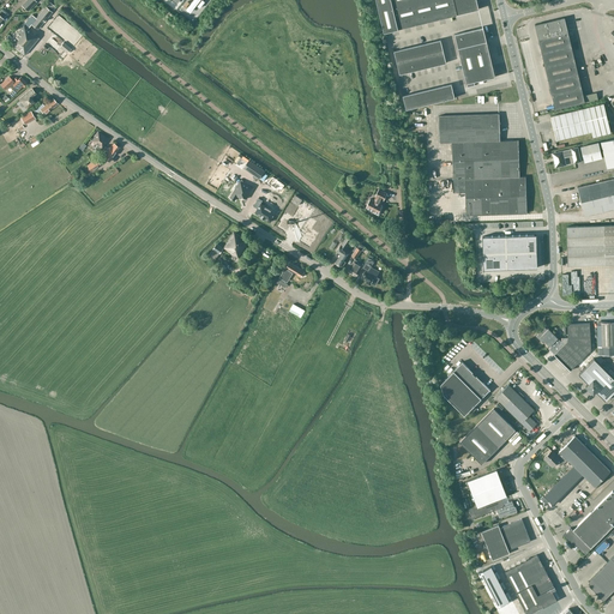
[(26,0),(22,5),(28,11),(37,1),(35,0),(26,0)]
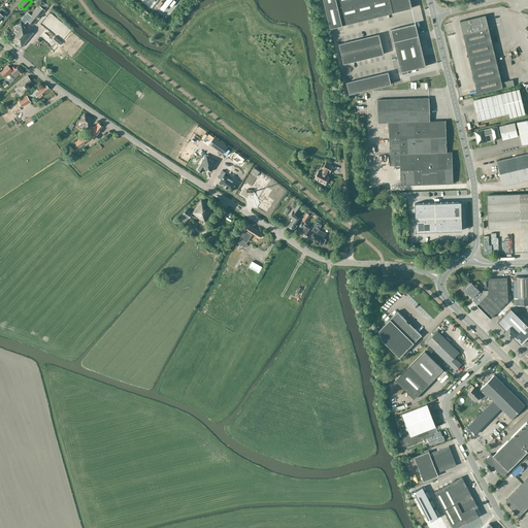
[(324,0),(331,28),(411,7),(409,0),(324,0)]
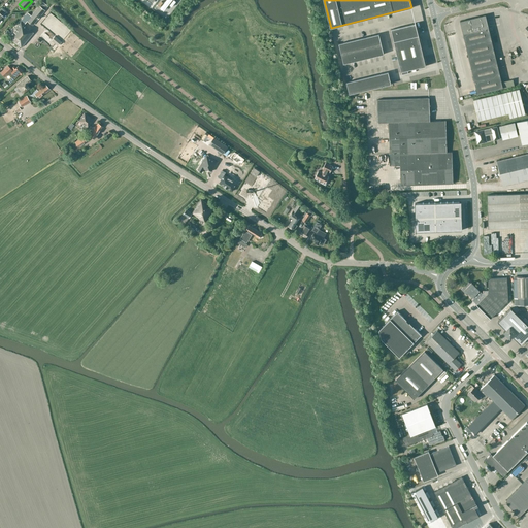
[(21,22),(24,25),(27,21),(32,25),(44,10),(39,6),(31,15),(27,12),(20,21),(21,22)]
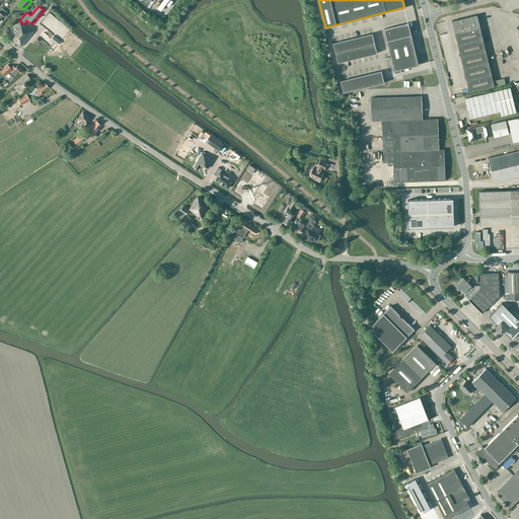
[(477,15),(452,21),(469,92),(495,86),(477,15)]
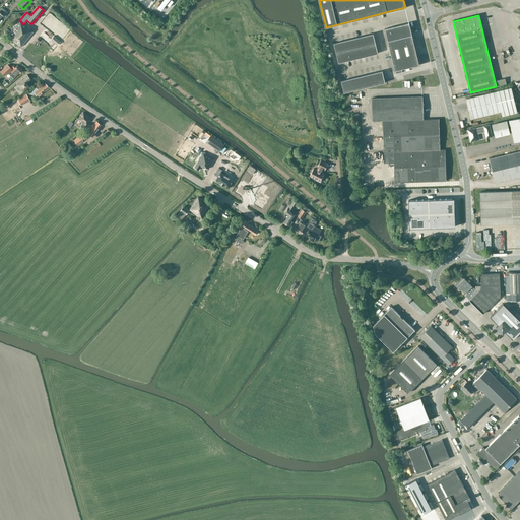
[(20,21),(14,28),(8,36),(21,47),(33,33),(28,29),(29,29),(23,24),(20,21)]
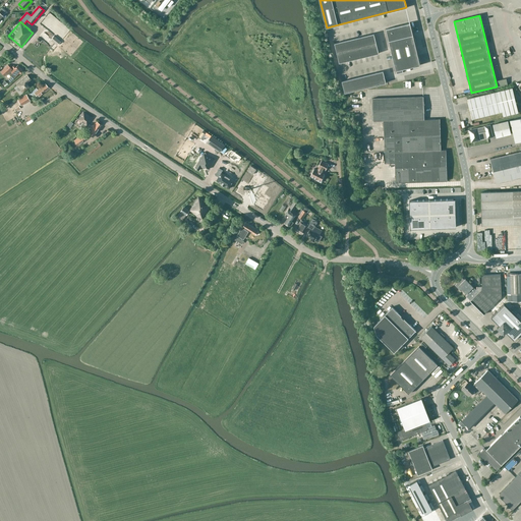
[(386,29),(389,41),(413,35),(410,22),(386,29)]
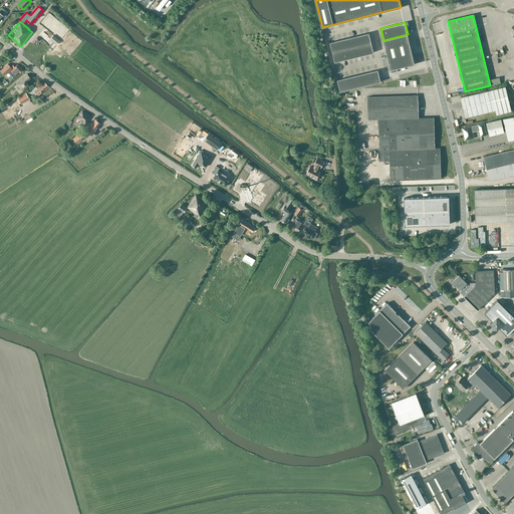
[(368,33),(330,42),(334,62),(373,52),(368,33)]
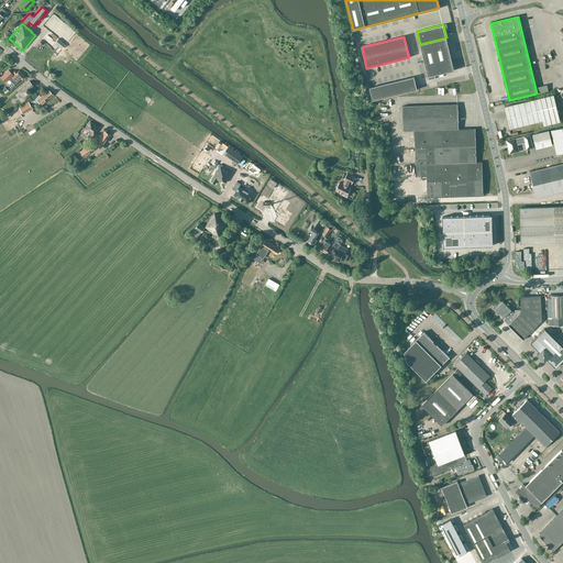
[(434,75),(454,70),(446,37),(420,44),(428,77),(429,80),(435,78),(434,75)]
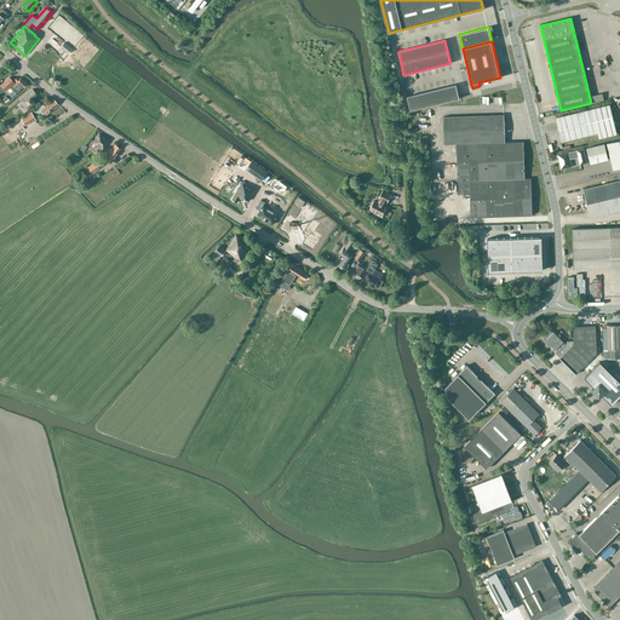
[(68,53),(72,49),(65,44),(61,49),(68,53)]
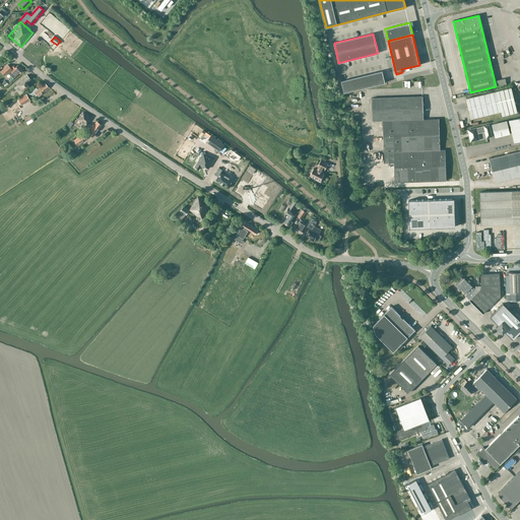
[(7,65),(1,71),(5,75),(8,73),(11,70),(11,69),(7,65)]
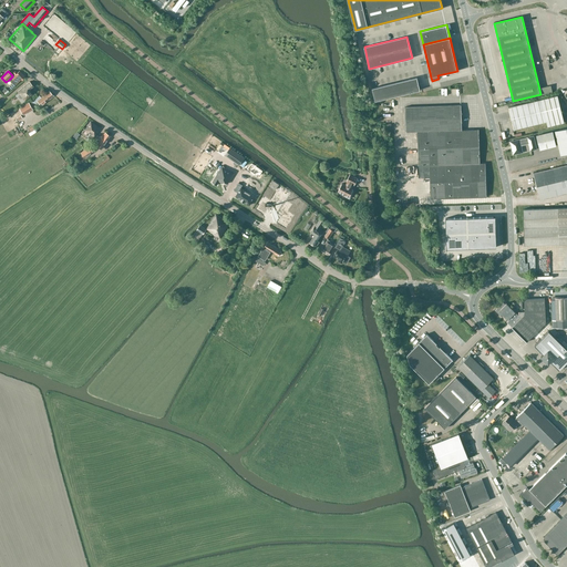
[(9,86),(11,89),(17,83),(20,81),(24,76),(19,71),(17,73),(14,71),(13,73),(14,74),(12,76),(9,80),(12,83),(9,86)]
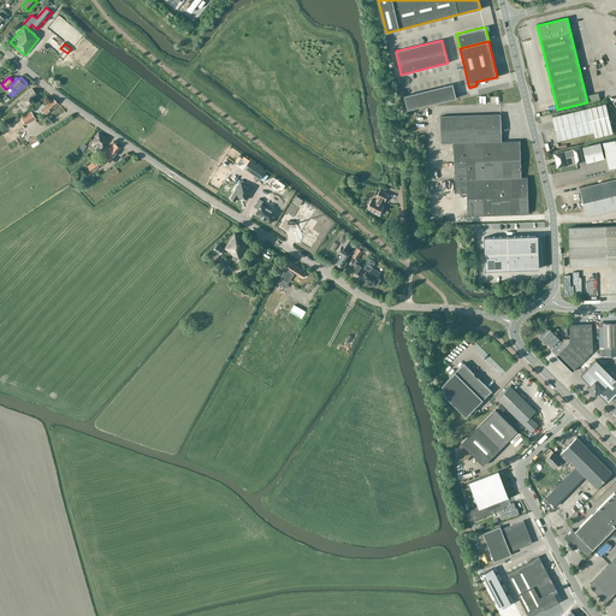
[(452,83),(404,95),(408,110),(456,98),(452,83)]
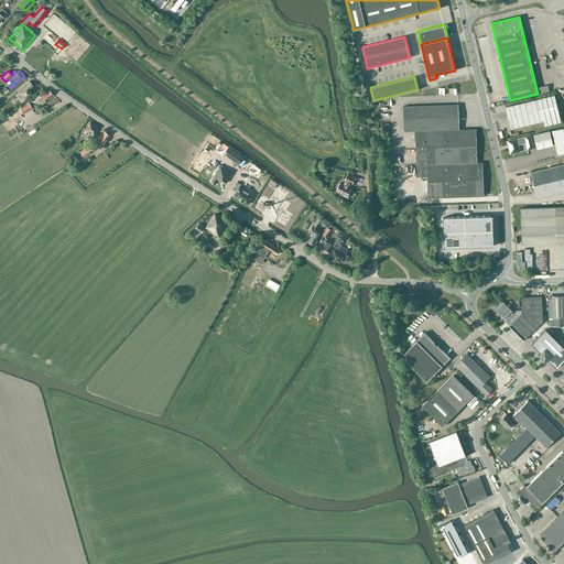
[(29,90),(33,86),(30,82),(17,91),(24,100),(32,94),(29,90)]
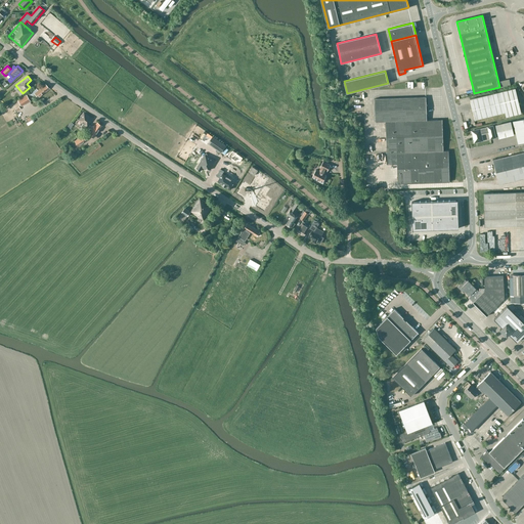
[(33,98),(36,95),(38,97),(50,88),(45,84),(38,89),(38,90),(36,88),(30,93),(28,94),(30,96),(31,95),(33,98)]
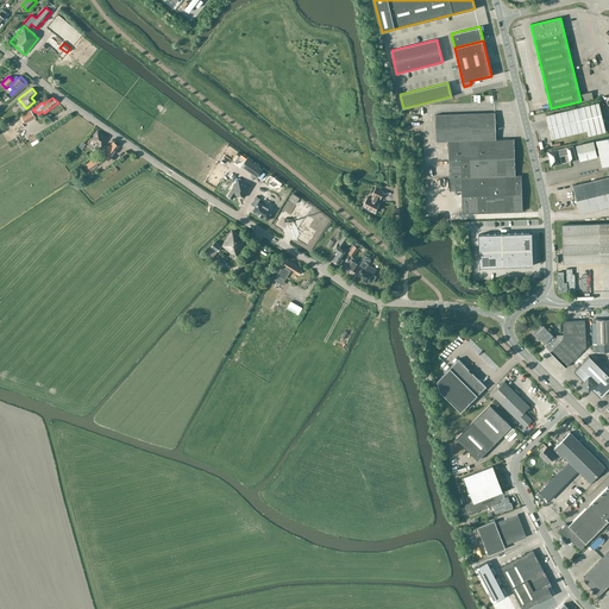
[(606,132),(598,102),(546,115),(552,139),(586,131),(588,136),(606,132)]
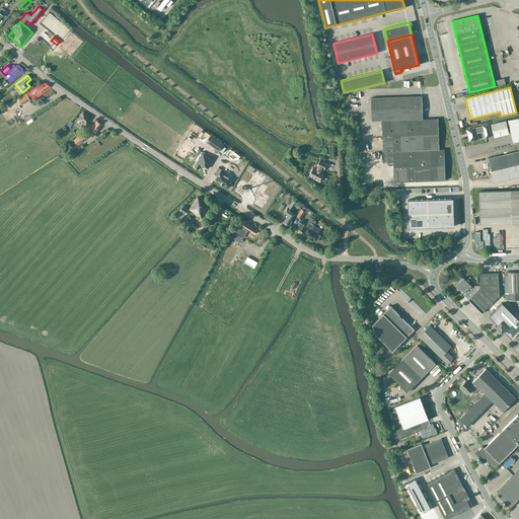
[(29,99),(25,94),(17,99),(21,104),(29,99)]
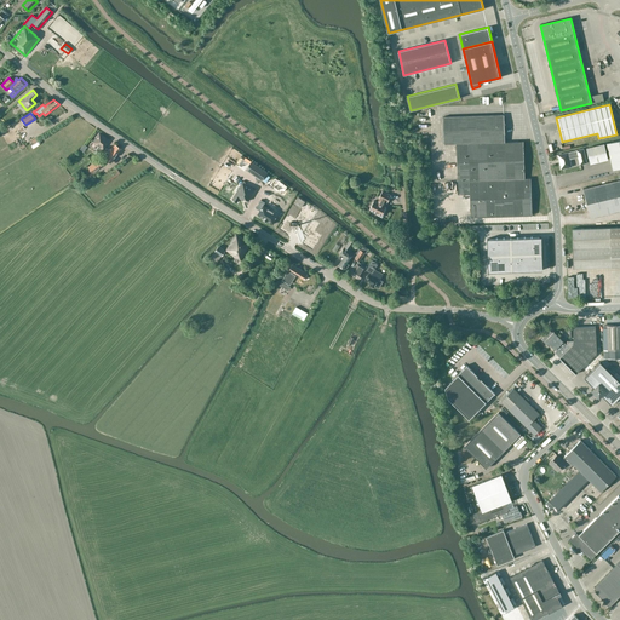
[(504,115),(442,118),(443,145),(457,144),(458,195),(464,195),(465,212),(471,212),(471,218),(507,217),(532,216),(532,213),(532,204),(532,188),(530,179),(524,179),(523,142),(505,143),(505,142),(504,115)]
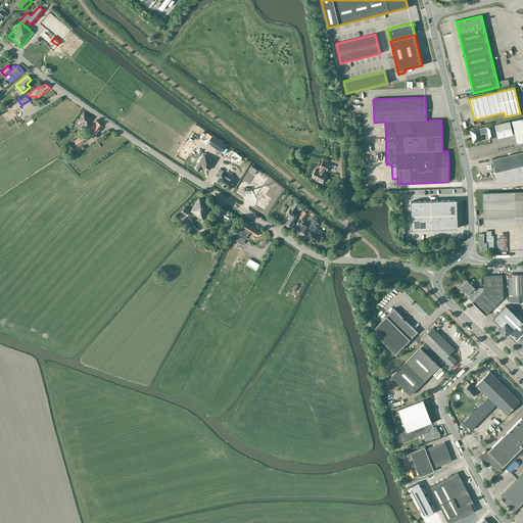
[(87,126),(92,119),(84,112),(79,120),(83,124),(81,127),(84,129),(87,126)]
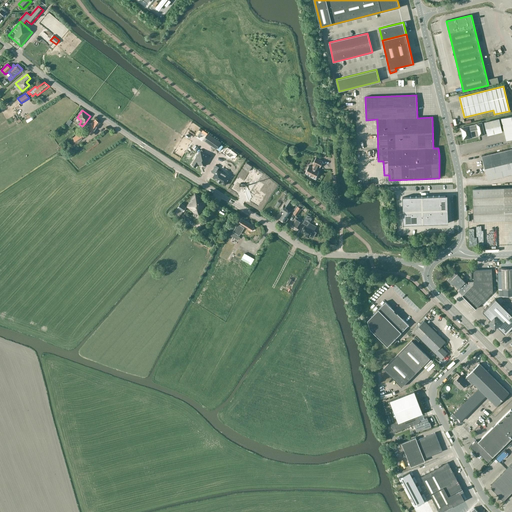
[(511,115),(501,118),(506,140),(508,140),(511,138),(511,115)]
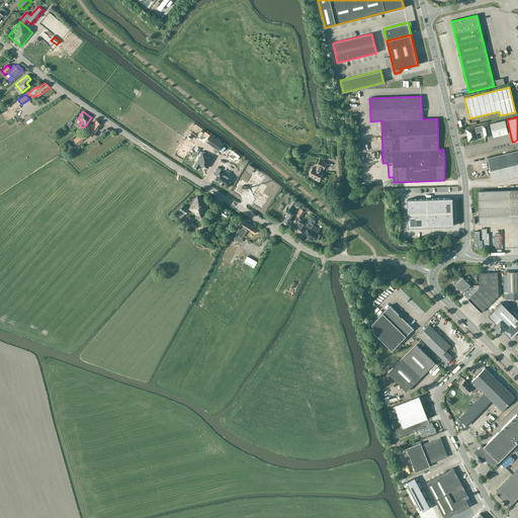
[(493,137),(508,133),(505,120),(490,123),(493,137)]
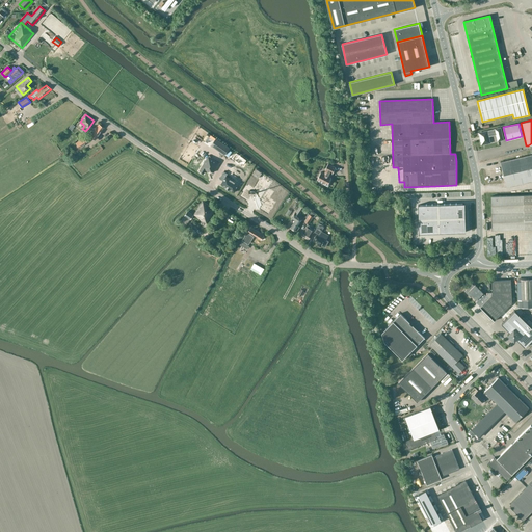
[(95,140),(104,128),(99,125),(90,136),(95,140)]
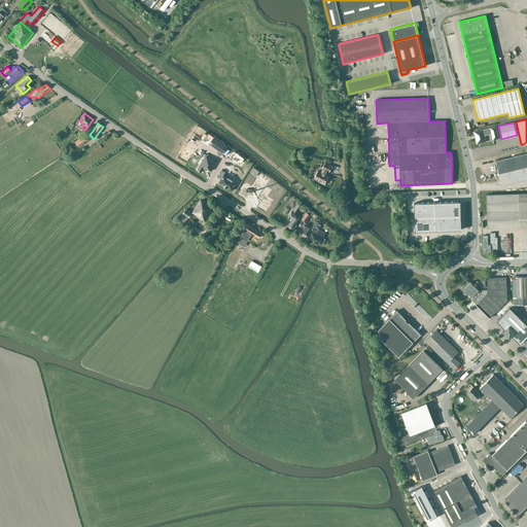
[(495,127),(473,132),(477,143),(485,141),(484,135),(491,133),(493,140),(498,138),(495,127)]
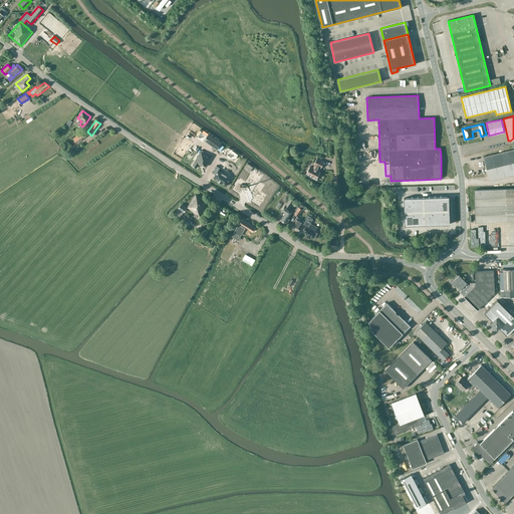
[(73,139),(76,144),(84,139),(80,134),(73,139)]
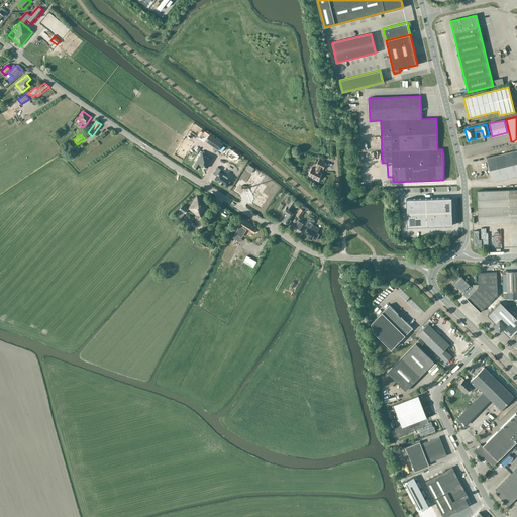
[(205,141),(218,150),(223,143),(210,134),(205,141)]
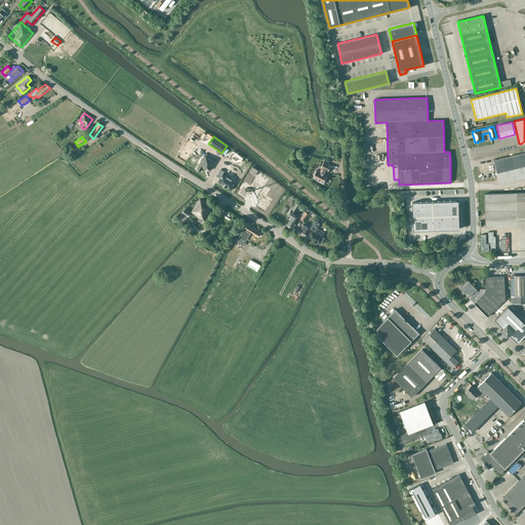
[(243,158),(233,151),(230,156),(240,163),(243,158)]
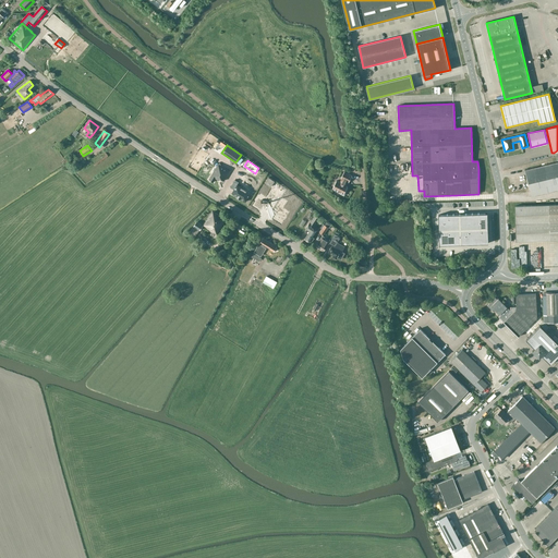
[(532,196),(557,190),(557,161),(525,170),(532,196)]
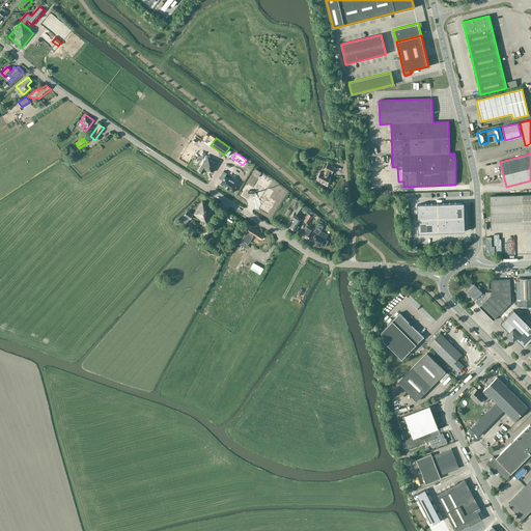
[(205,159),(199,170),(203,173),(205,169),(208,171),(210,170),(213,172),(219,163),(213,159),(211,162),(205,159)]
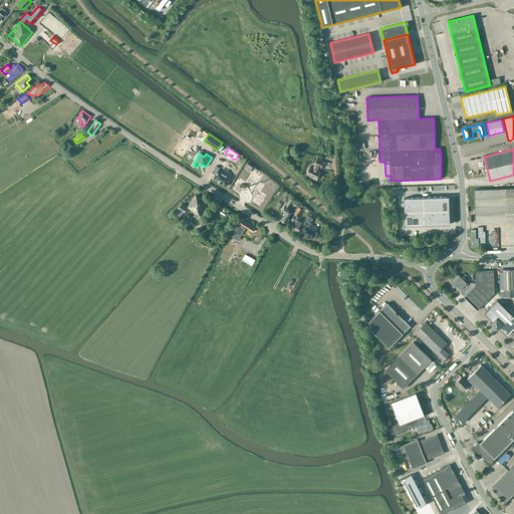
[(313,177),(313,178),(317,181),(321,173),(320,173),(320,172),(319,171),(321,168),(324,162),(317,158),(314,165),(315,165),(313,168),(310,167),(307,174),(313,177)]
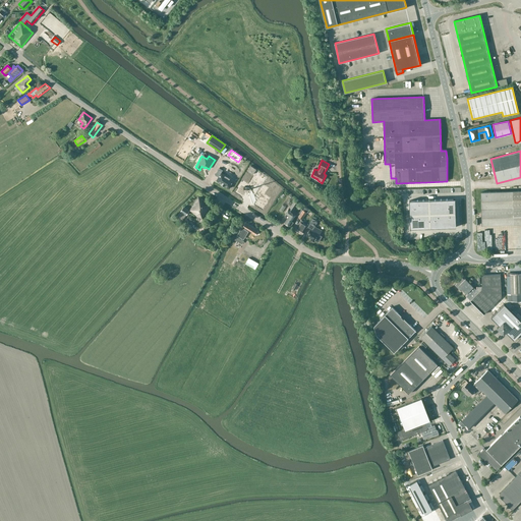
[(219,168),(215,175),(219,177),(217,180),(221,183),(224,185),(229,188),(234,180),(221,173),(223,170),(219,168)]
